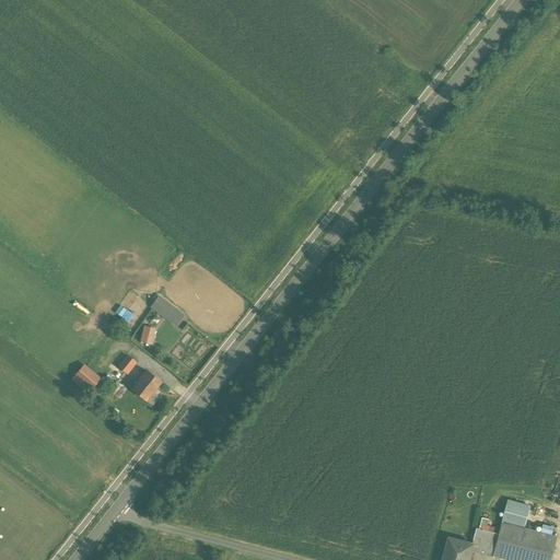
[(181,317),(158,300),(152,306),(175,324),(181,317)]
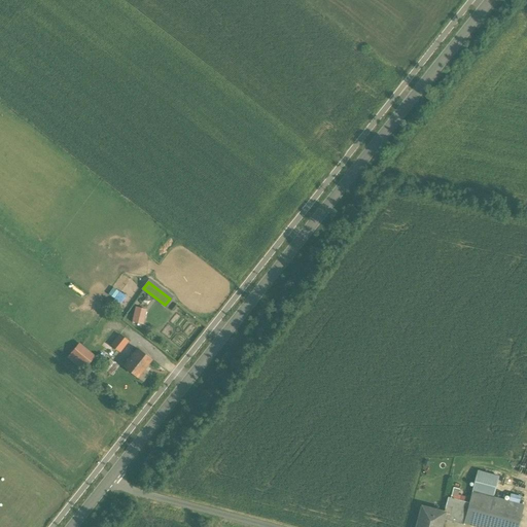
[(136,307),(133,321),(143,323),(146,310),(136,307)]
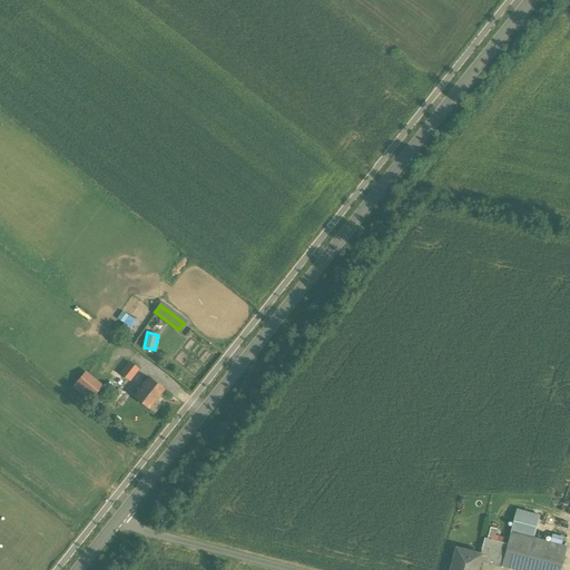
[(130,362),(121,373),(129,380),(138,369),(130,362)]
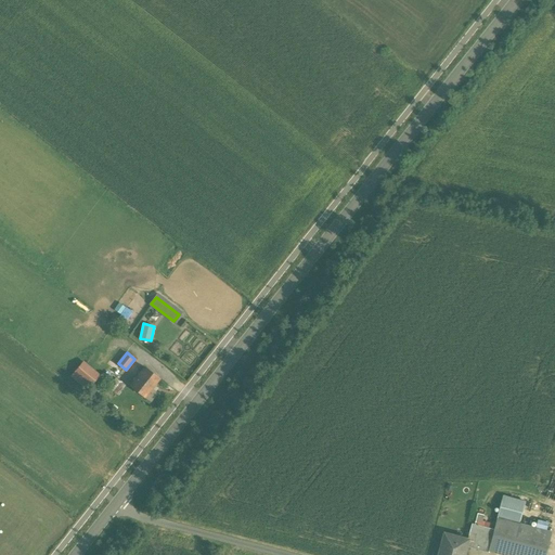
[(95,381),(78,366),(72,375),(88,389),(95,381)]
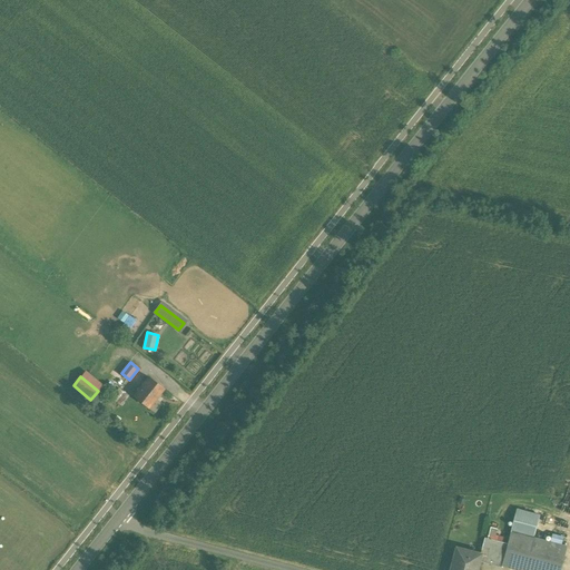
[(148,376),(134,396),(149,408),(164,389),(148,376)]
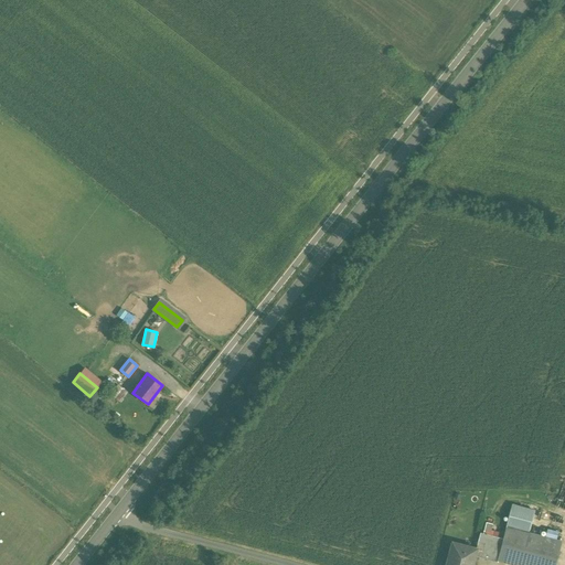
[(117,383),(109,392),(120,401),(128,392),(117,383)]
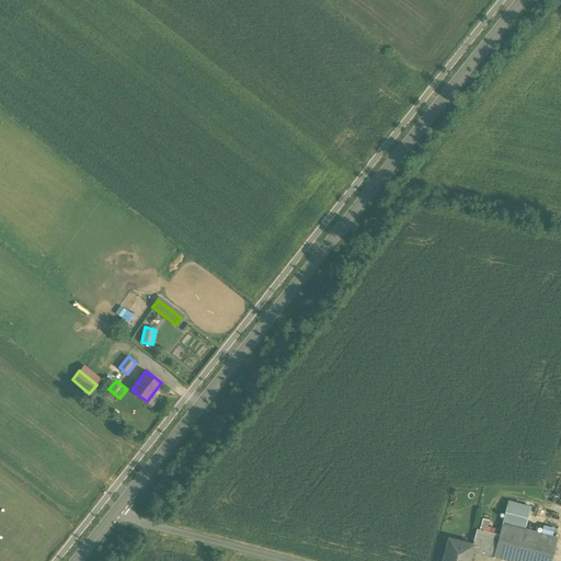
[(531,507),(510,502),(504,524),(526,529),(531,507)]
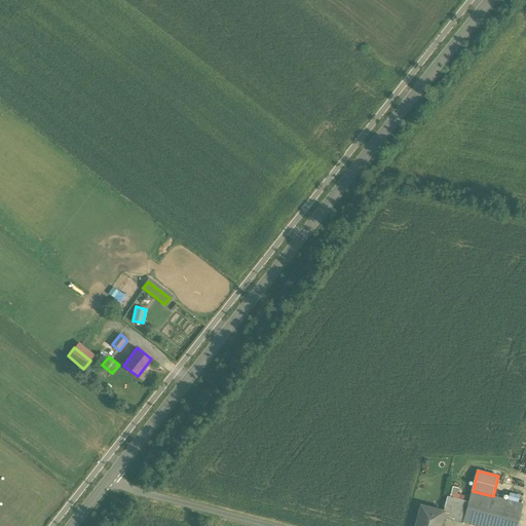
[(493,496),(473,491),(472,495),(470,501),(465,518),(464,521),(482,525),(517,525),(523,504),(493,496)]
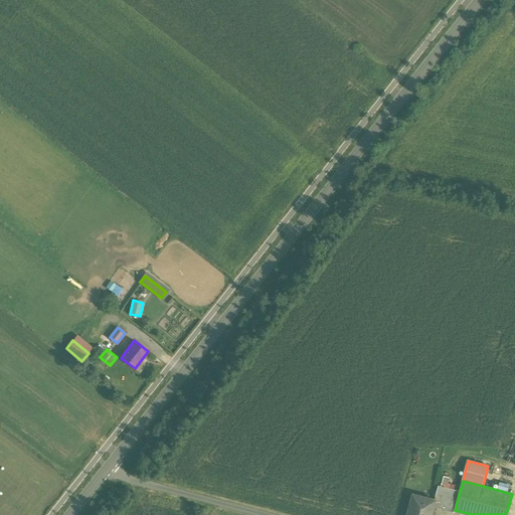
[(454,490),(445,487),(445,486),(444,486),(443,487),(439,486),(435,501),(436,501),(435,505),(438,506),(439,503),(456,507),(460,491),(454,490)]
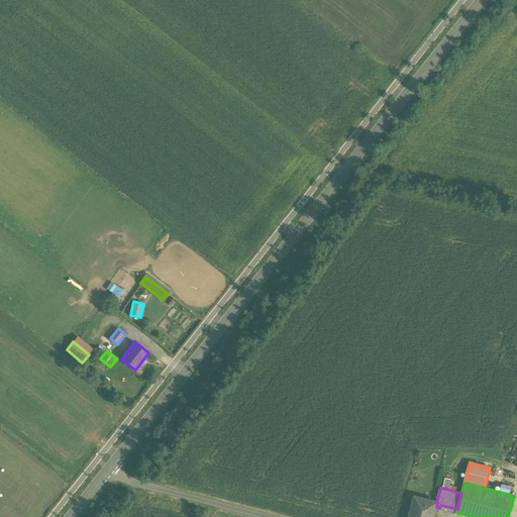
[(436,503),(416,498),(410,516),(433,516),(436,507),(437,503),(436,503)]
